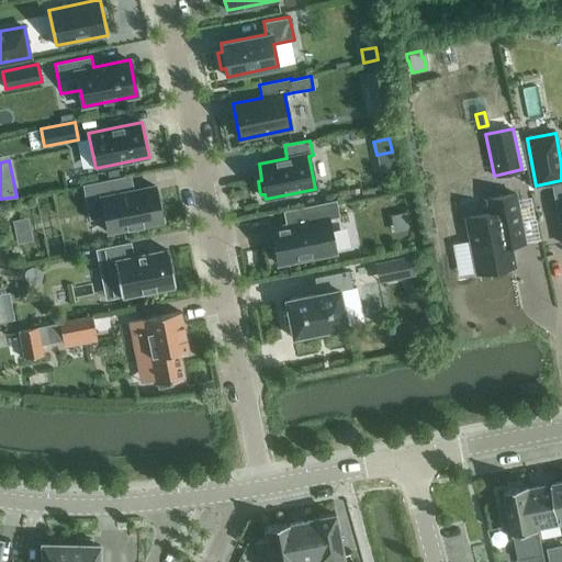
[(108,233),(161,222),(155,186),(124,192),(121,178),(83,186),(87,201),(101,198),(108,233)]
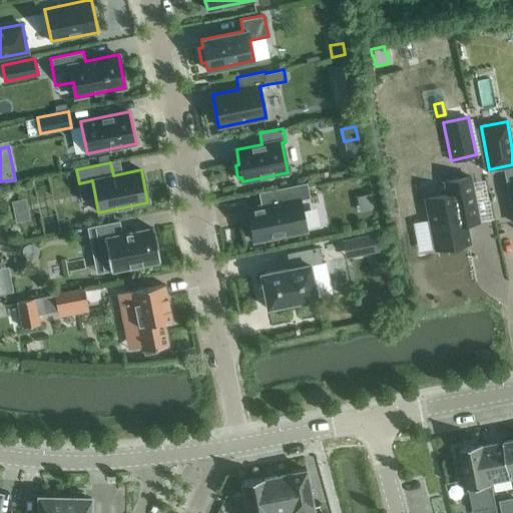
[(470,245),(467,226),(480,223),(471,177),(444,182),(447,194),(426,198),(436,252),(470,245)]
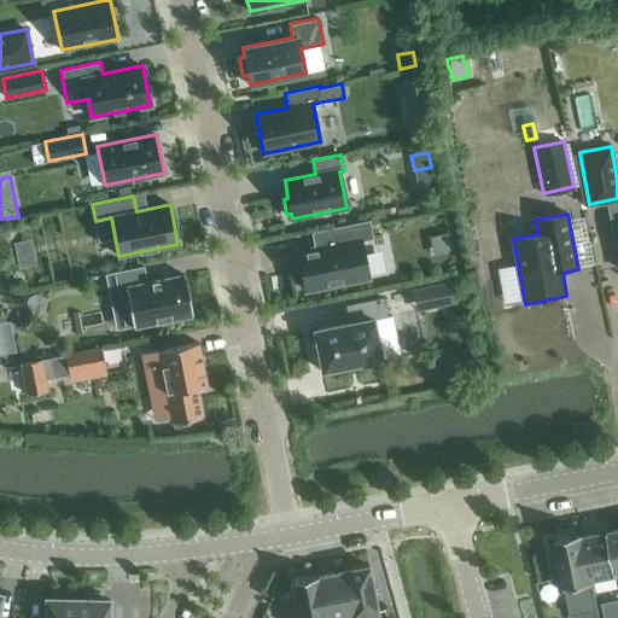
[(337,244),(298,251),(302,270),(299,270),(302,286),(305,286),(307,291),(368,278),(361,240),(372,238),(368,221),(333,228),(337,244)]
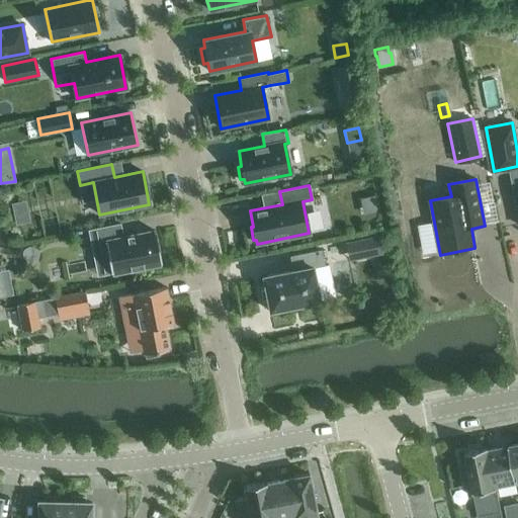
[(111,274),(162,263),(155,231),(123,237),(120,223),(88,230),(93,253),(106,250),(111,274)]
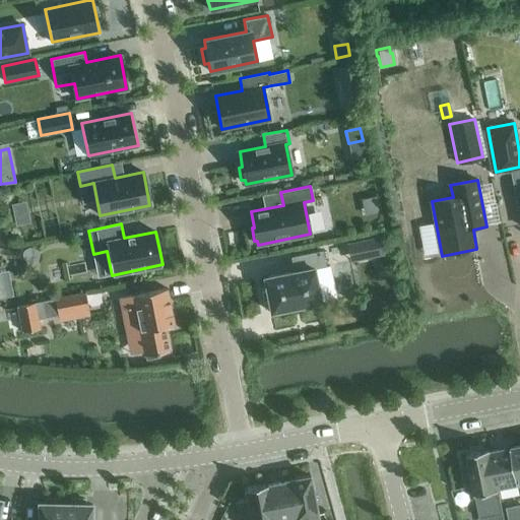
[(347,244),(351,261),(384,254),(380,238),(347,244)]
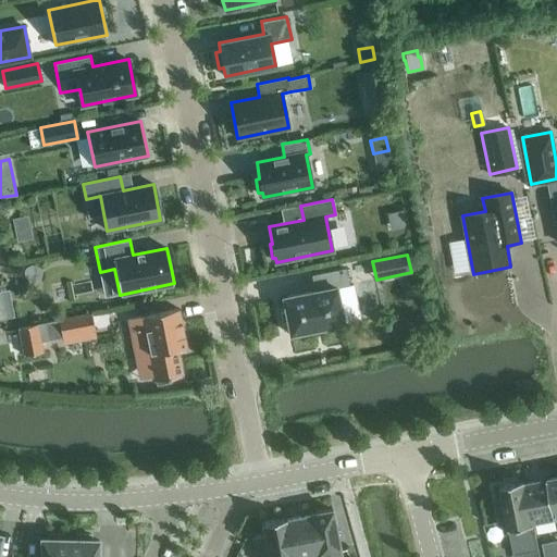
[(314,291),(283,297),(285,309),(280,310),(283,323),(287,322),(291,334),(344,323),(336,287),(349,285),(346,268),(311,275),(314,291)]
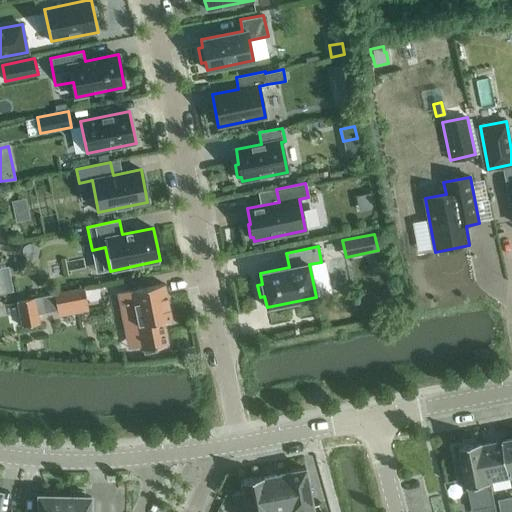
[(172,319),(164,283),(117,293),(124,328),(137,326),(142,349),(144,349),(144,353),(156,350),(156,347),(168,344),(163,321),(172,319)]
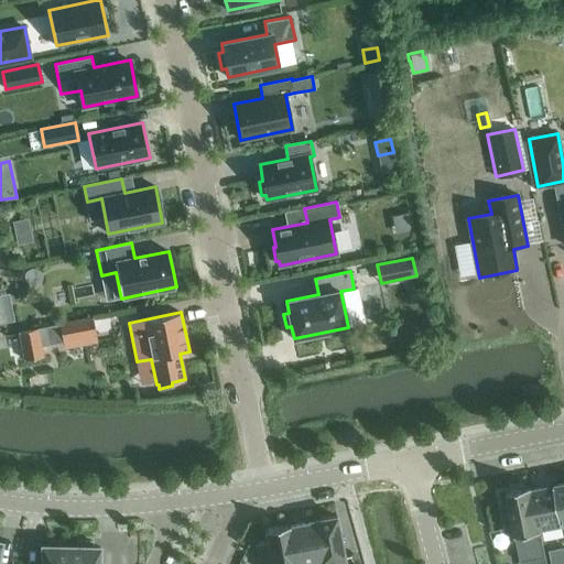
[(63,343),(96,335),(93,317),(60,324),(63,343)]
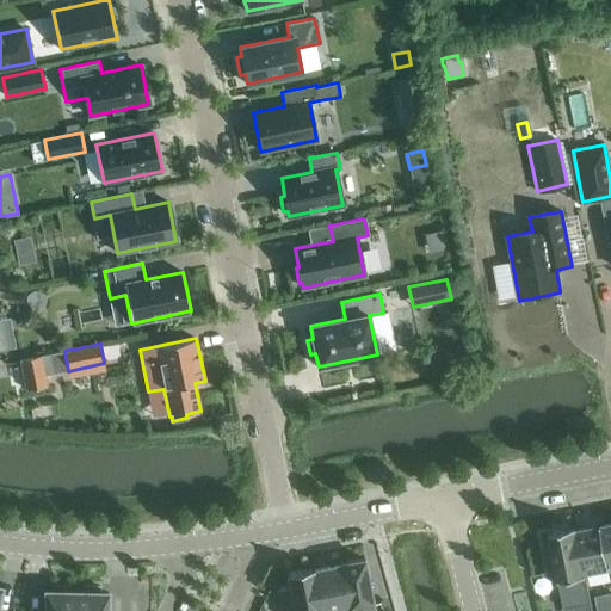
[(36,358),(11,363),(14,382),(39,377),(36,358)]
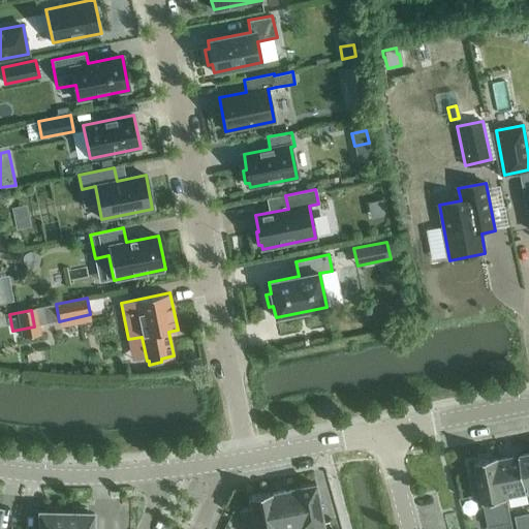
[(501,459),(508,495),(528,491),(522,455),(501,459)]
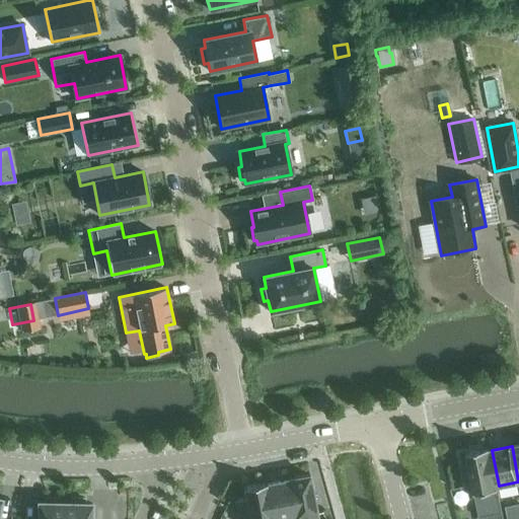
[(473,482),(477,504),(501,499),(499,486),(492,450),(491,448),(467,453),(469,465),(462,466),(465,484),(473,482)]
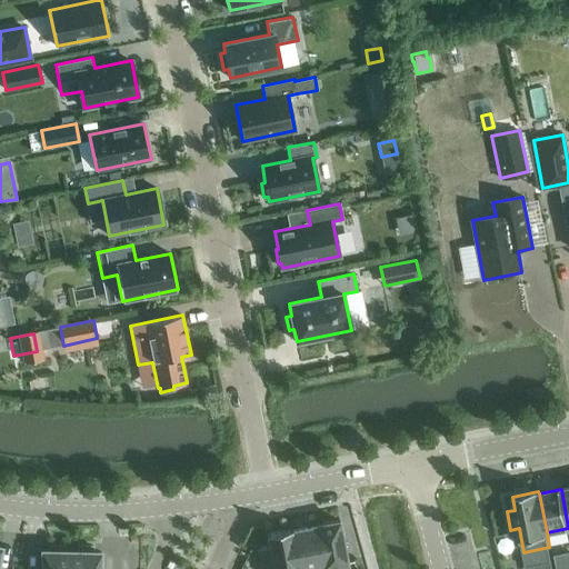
[(315,527),(322,567),(322,568),(348,568),(348,563),(339,520),(313,525),(315,527)]
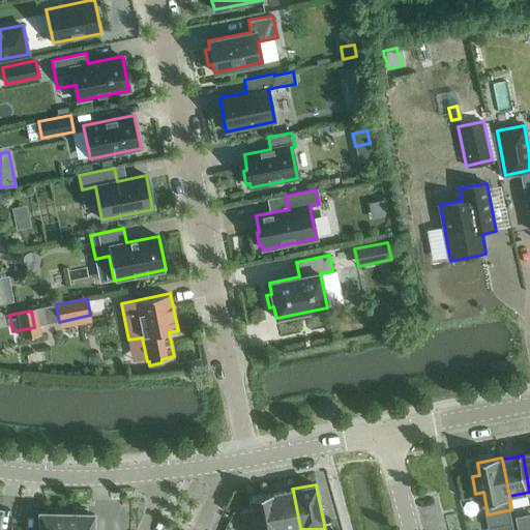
[(290,529),(300,528),(293,491),(272,494),(278,529),(290,529)]
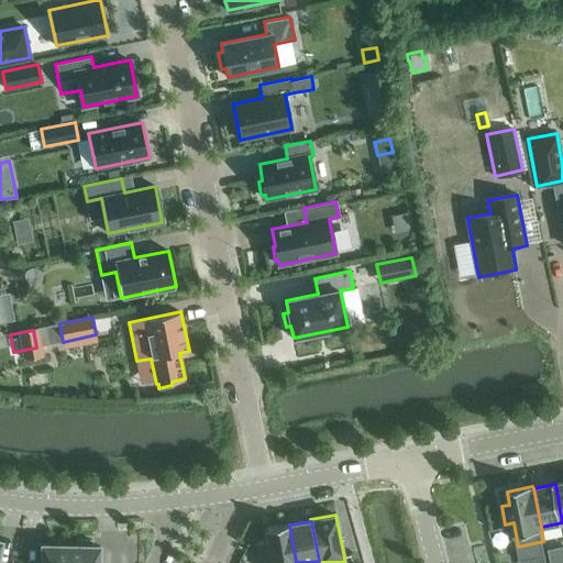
[(266,540),(255,542),(258,562),(296,562),(289,525),(289,523),(269,528),(264,529),(266,540)]
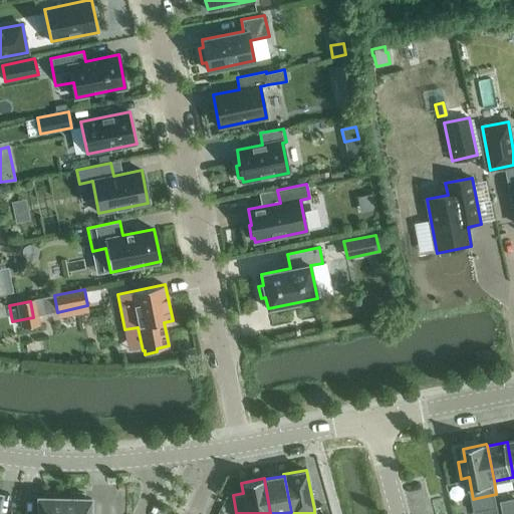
[(64,513),(64,498),(59,498),(59,493),(45,492),(45,497),(38,497),(37,513),(64,513)]
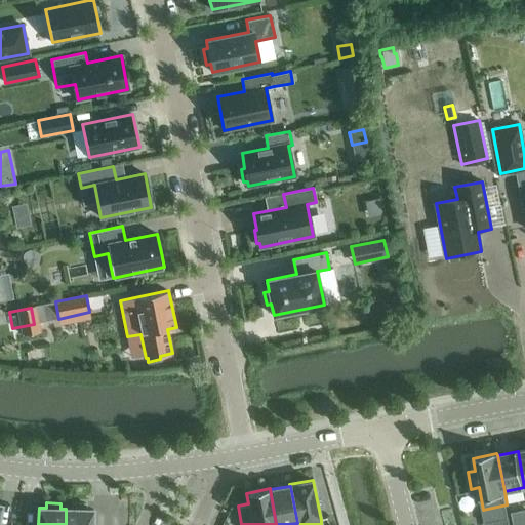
[(66,509),(66,524),(92,524),(93,509),(86,509),(86,503),(72,503),(72,509),(66,509)]
